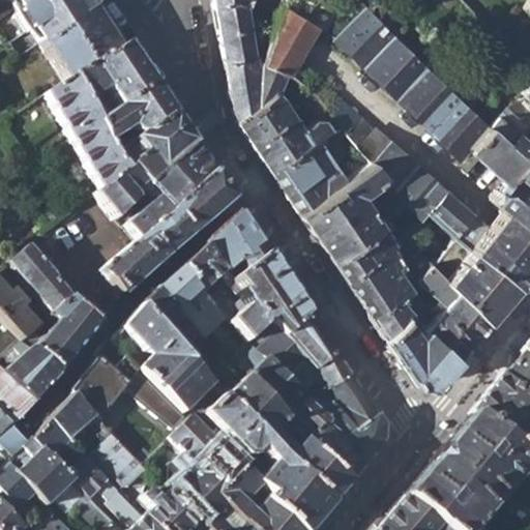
[(8,0),(18,13),(15,16),(37,45),(88,11),(80,0),(8,0)]
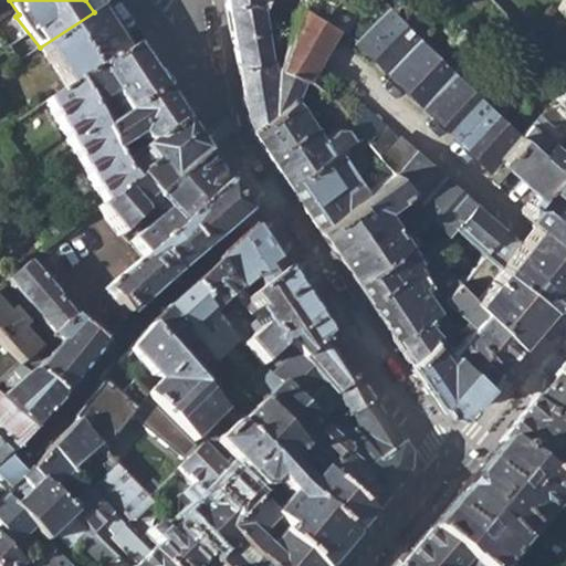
[(266,0),(224,0),(236,65),(273,61),(282,60),(299,13),(284,11),(281,25),(278,27),(275,52),(271,53),(262,11),(266,0)]
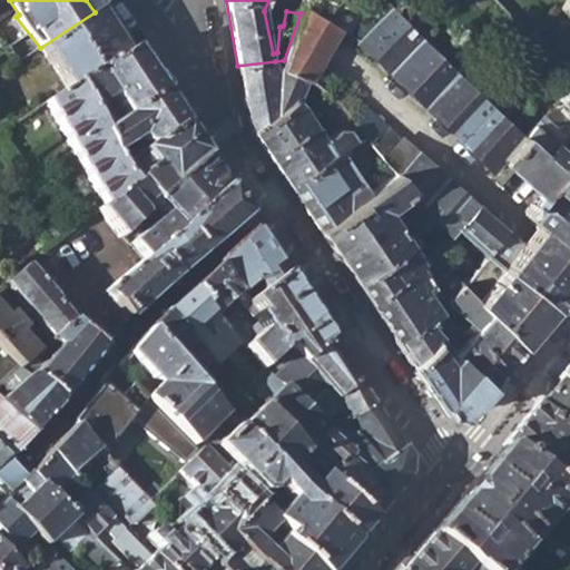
[(338,29),(357,41),(390,10),(380,0),(376,0),(363,13),(342,0),(306,0),(303,9),(338,29)]
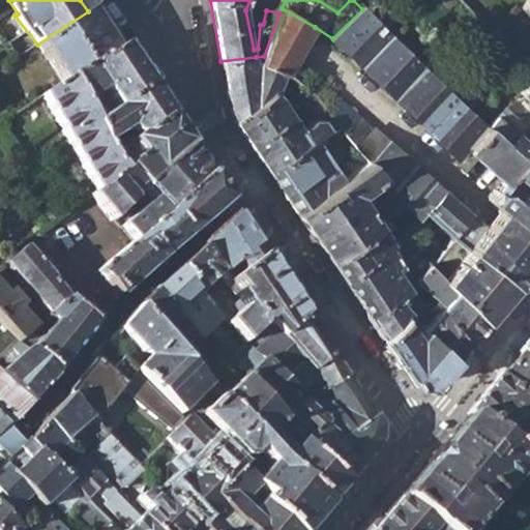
[(262,64),(287,76),(315,27),(282,8),(280,12),(264,56),(262,64)]
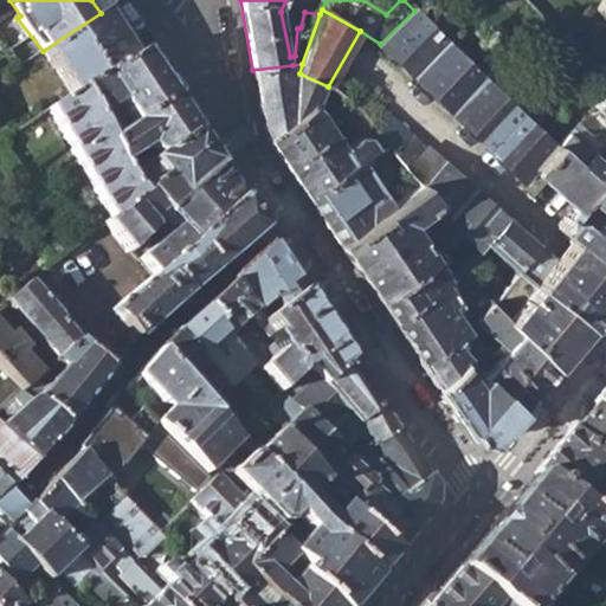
[(380,44),(397,59),(432,27),(414,11),(380,44)]
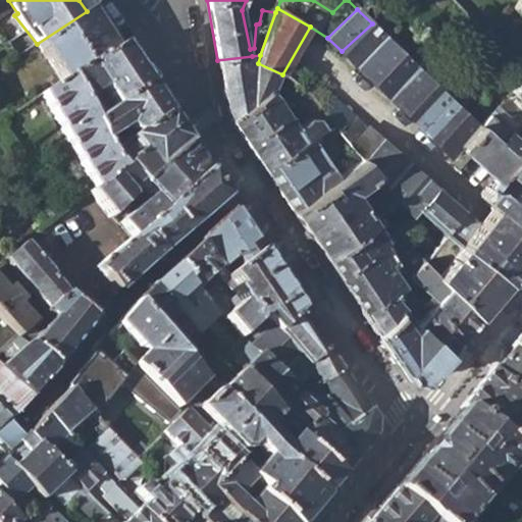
[(37,44),(62,83),(111,51),(89,14),(87,11),(37,44)]
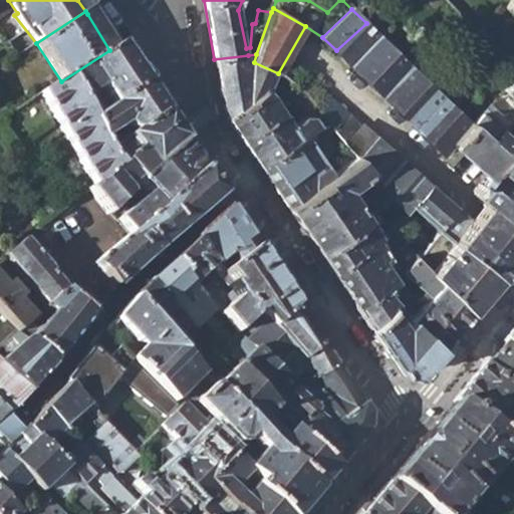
[(336,50),(352,65),(380,37),(366,23),(336,50)]
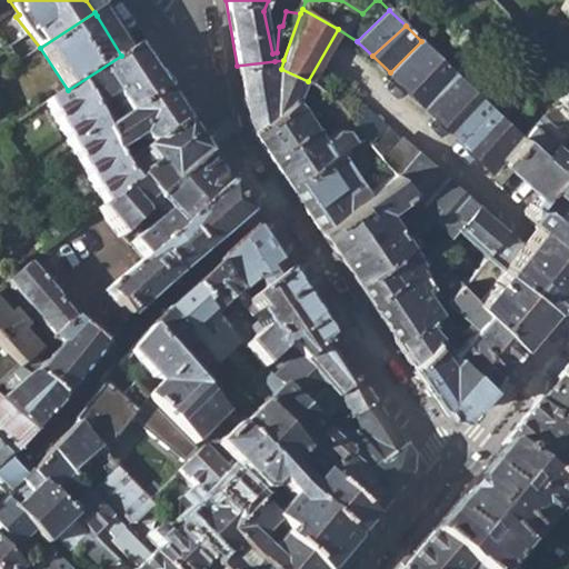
[(390,72),(425,106),(456,73),(421,41),(390,72)]
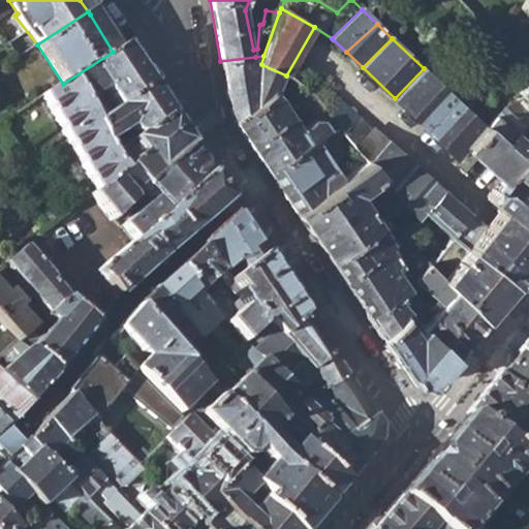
[(167,115),(120,47),(113,52),(63,84),(42,97),(96,191),(121,173),(112,153),(104,138),(129,125),(134,131),(141,132),(143,131),(167,115)]
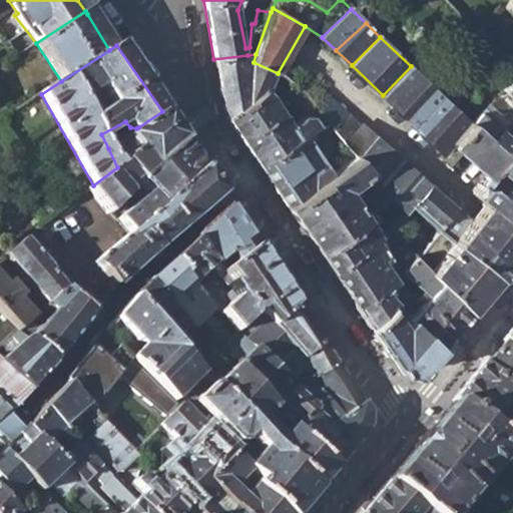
[(278,73),(253,62),(248,63),(247,55),(213,59),(216,79),(215,80),(220,103),(225,116),(268,91),(278,73)]
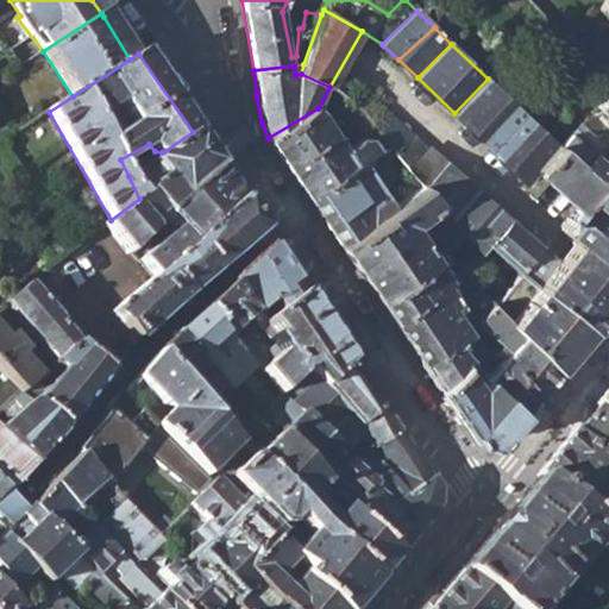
[(454,113),(491,150),(526,115),(488,79),(454,113)]
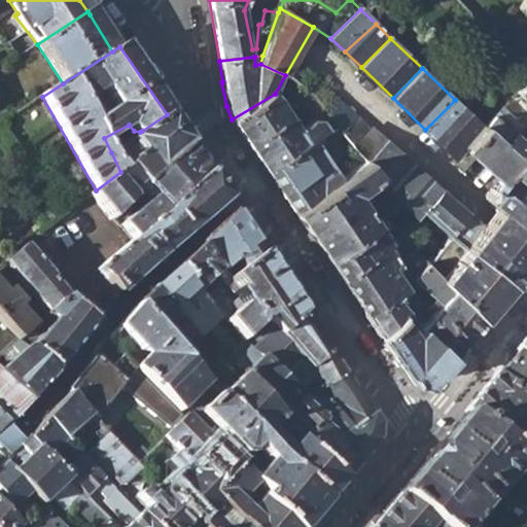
[(232,119),(267,170),(318,134),(335,124),(319,105),(310,93),(288,77),(284,81),(309,112),(300,118),(307,128),(301,131),(275,94),(232,119)]
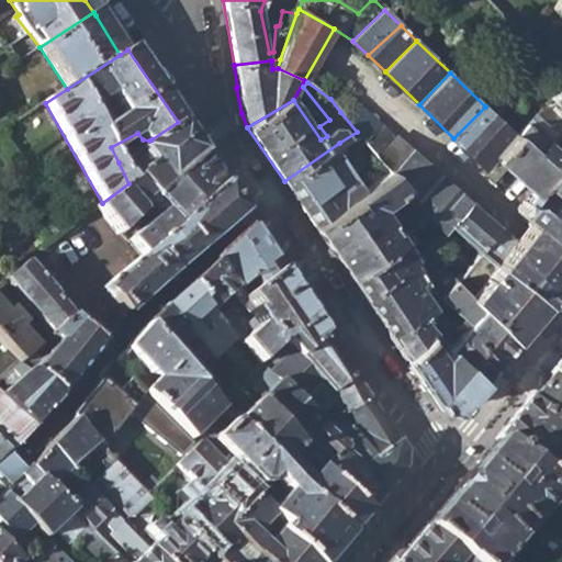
[(330,99),(340,112),(352,99),(340,88),(330,99)]
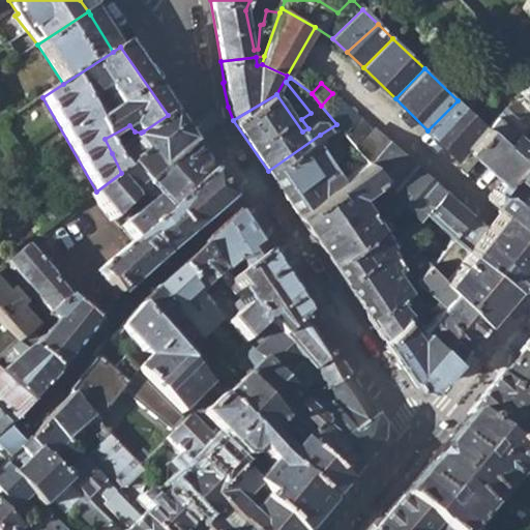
[(489,129),(529,167),(529,83),(519,95),(529,106),(529,148),(521,141),(524,137),(520,131),(523,127),(504,110),(489,129)]
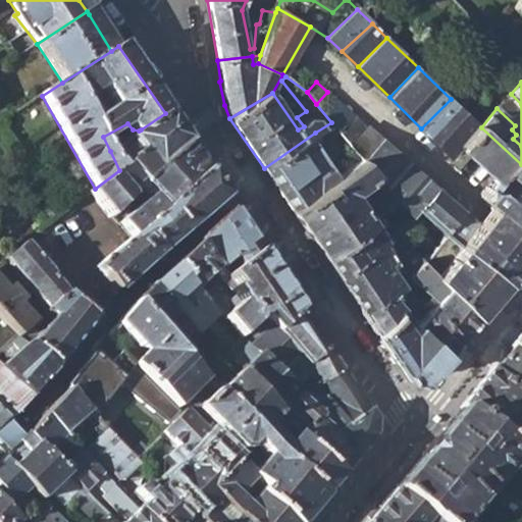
[(331,122),(340,132),(354,114),(327,92),(316,104),(331,122)]
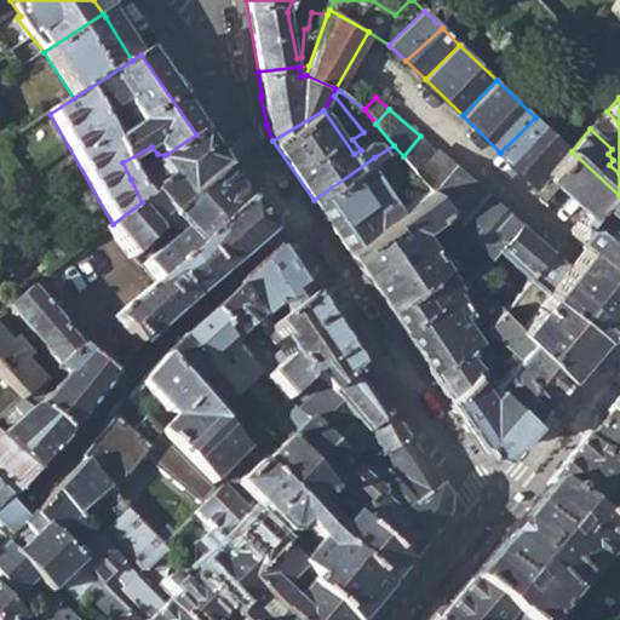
[(500,153),(538,188),(549,176),(572,151),(535,118),(500,153)]
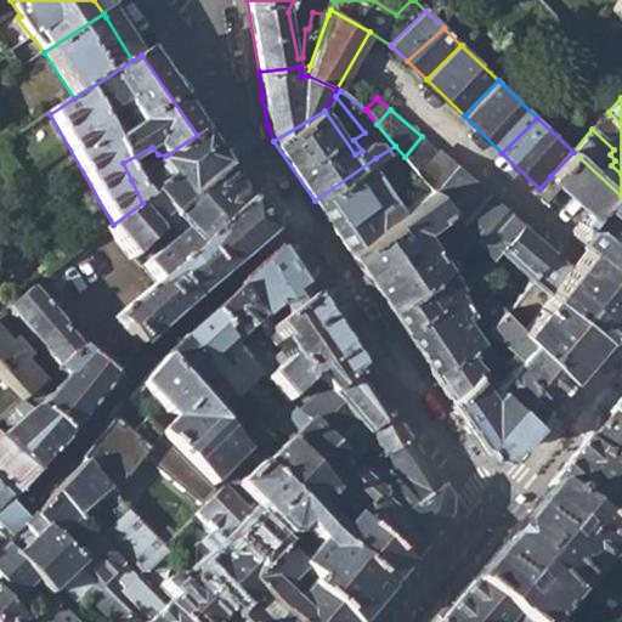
[(168,154),(165,156),(131,180),(142,203),(113,225),(107,231),(131,259),(156,236),(146,224),(159,210),(169,221),(221,171),(197,136),(197,135),(168,154)]
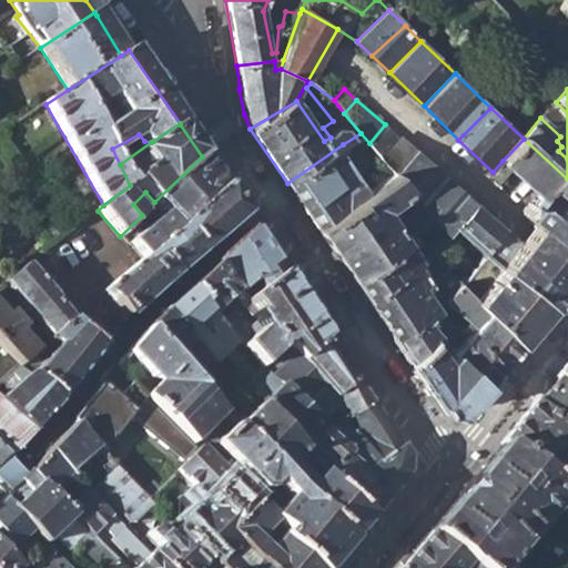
[(383,159),(394,172),(415,150),(401,138),(383,159)]
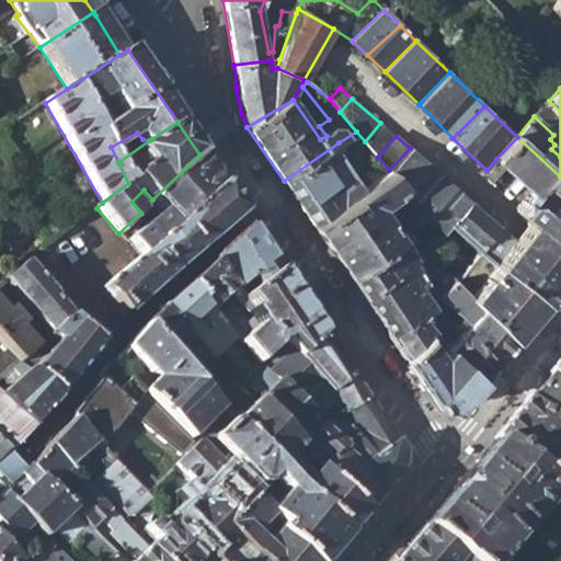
[(528,225),(560,252),(560,176),(517,137),(496,159),(535,192),(528,201),(524,198),(516,208),(518,214),(529,222),(528,225)]
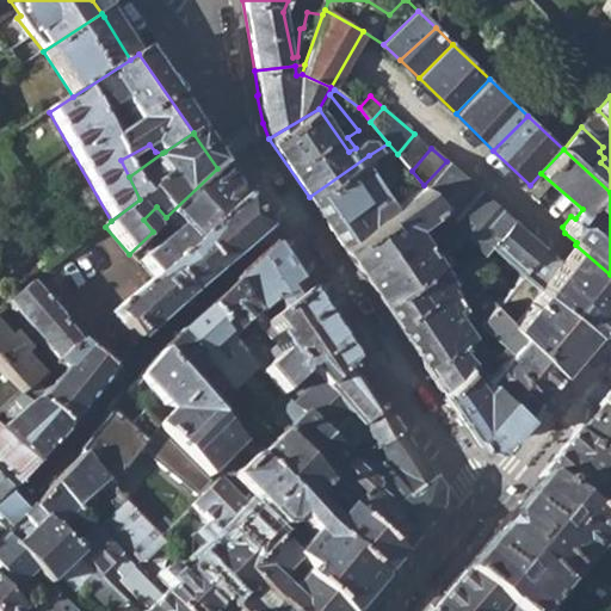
[(377,166),(369,155),(309,197),(340,245),(389,211),(364,174),(377,166)]
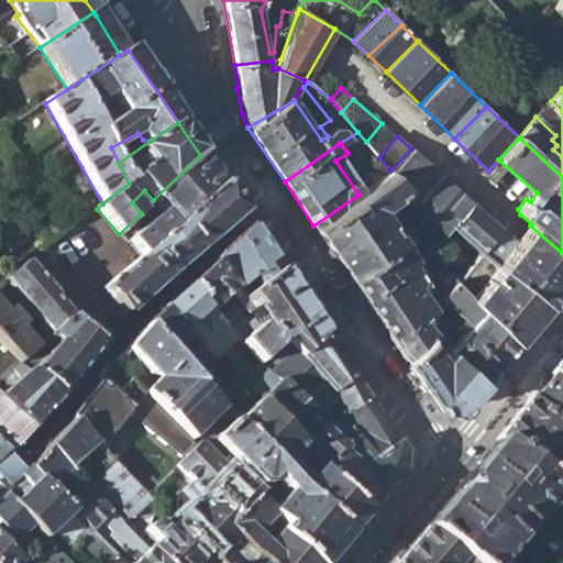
[(393,174),(417,201),(440,175),(411,148),(390,170),(393,174)]
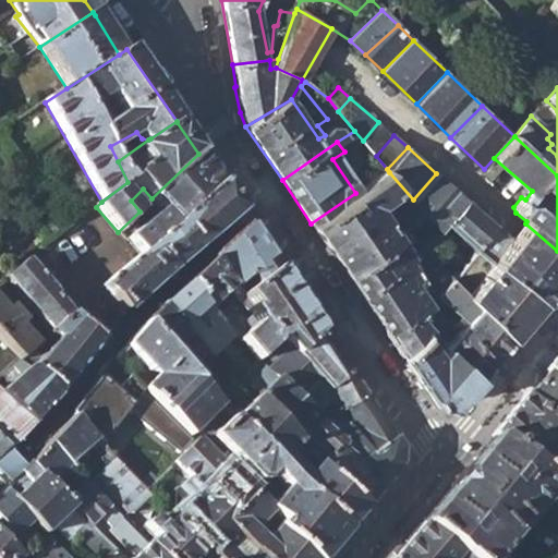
[(131,234),(144,250),(218,183),(198,154),(152,198),(160,209),(131,234)]
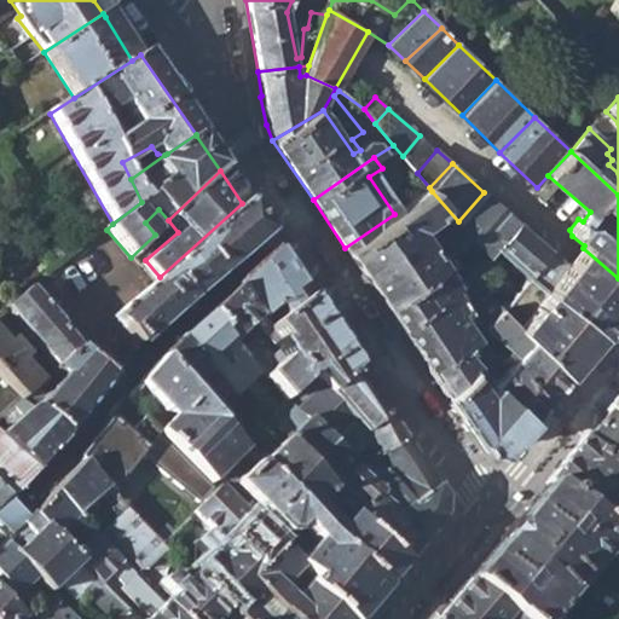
[(382,304),(440,265),(418,230),(437,218),(446,231),(440,235),(453,255),(474,242),(458,221),(432,191),(394,214),(345,248),(382,304)]
